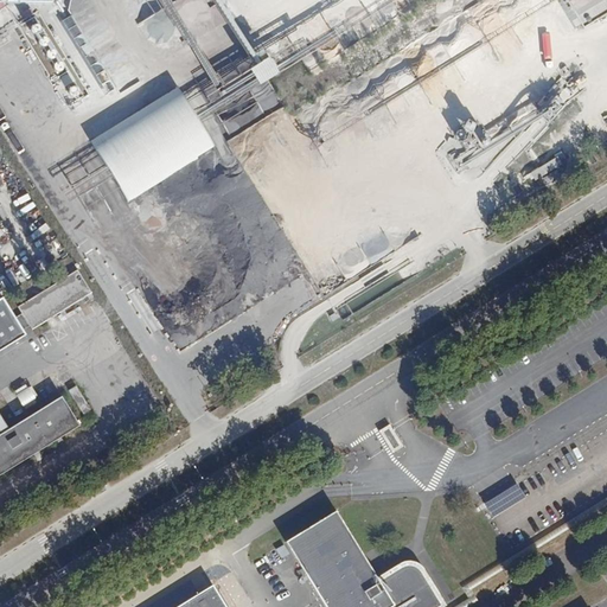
[(183,0),(191,16),(208,6),(204,0),(183,0)]
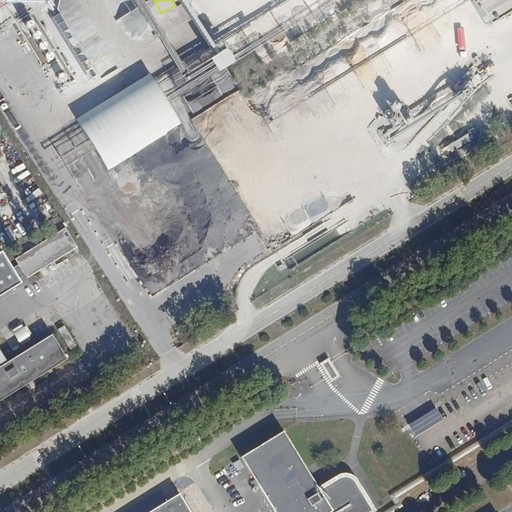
[(511,10),(511,0),(479,0),(493,22),(511,10)]
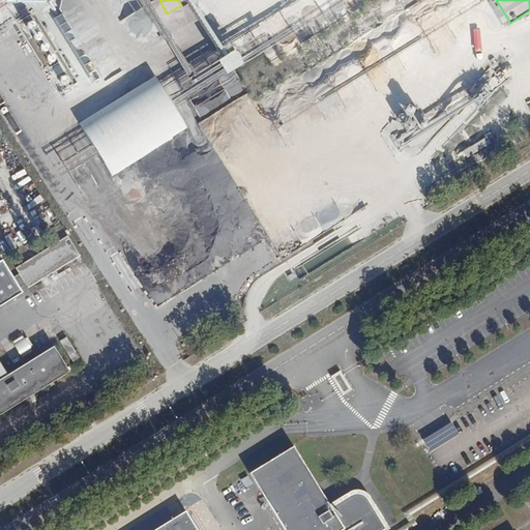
[(116,77),(95,76),(85,57),(78,60),(53,12),(53,28),(40,27),(40,31),(31,31),(24,35),(20,27),(16,27),(0,34),(0,57),(9,75),(6,75),(17,94),(26,94),(48,83),(64,83),(64,81),(61,75),(91,76),(97,87),(116,77)]
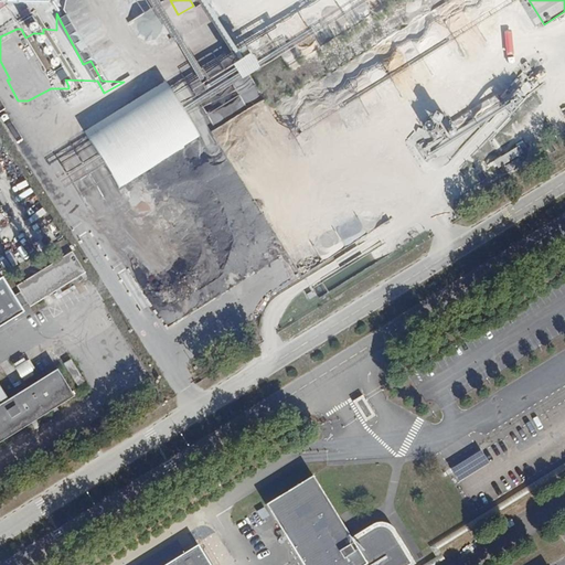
[(164,82),(84,132),(119,188),(199,138),(164,82)]
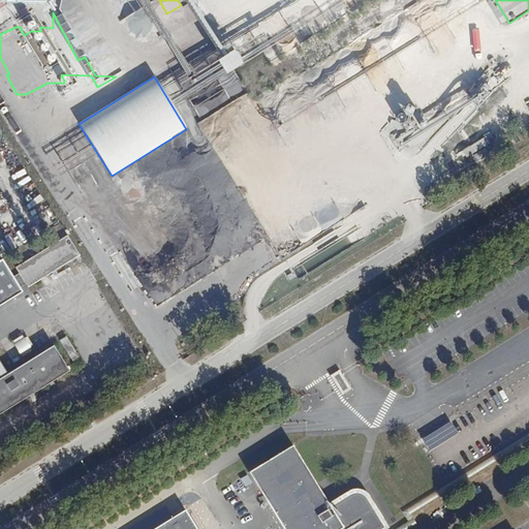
[(465,89),(391,132),(396,141),(469,97),(465,89)]
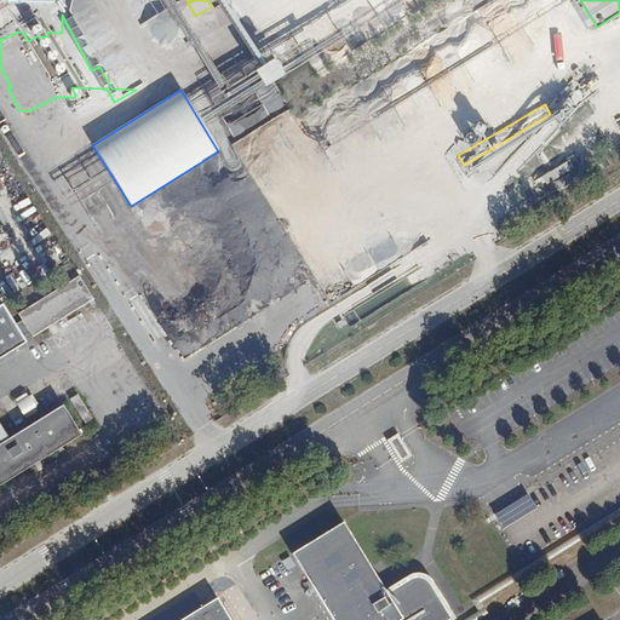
[(0,136),(0,144),(22,178),(33,171),(7,132),(0,136)]
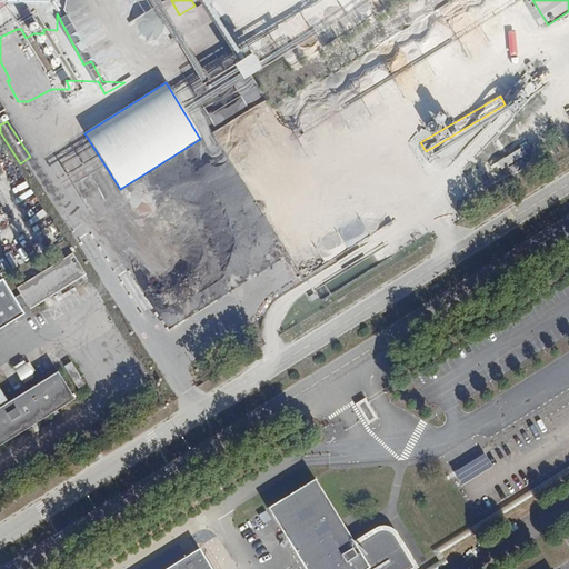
[(499,171),(496,166),(483,172),(487,178),(499,171)]
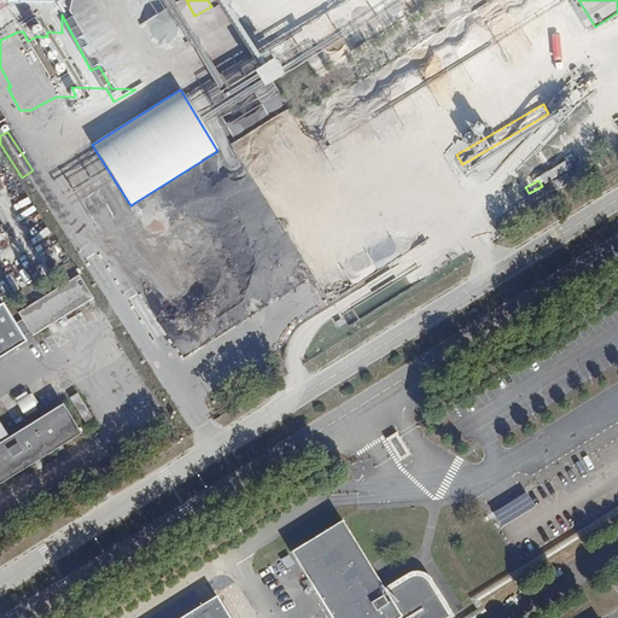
[(94,298),(81,277),(19,314),(24,321),(31,333),(33,336),(94,298)]
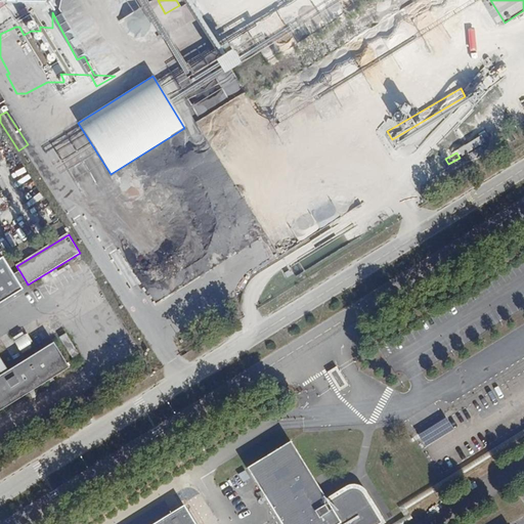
[(0,303),(22,291),(19,287),(13,277),(1,258),(0,258),(0,303)]
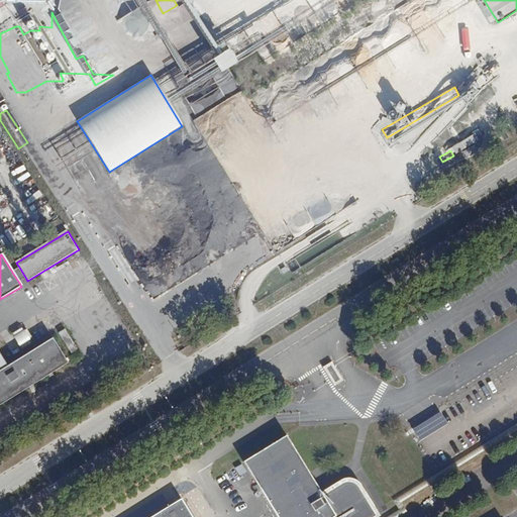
[(20,269),(13,274),(19,283),(26,279),(20,269)]
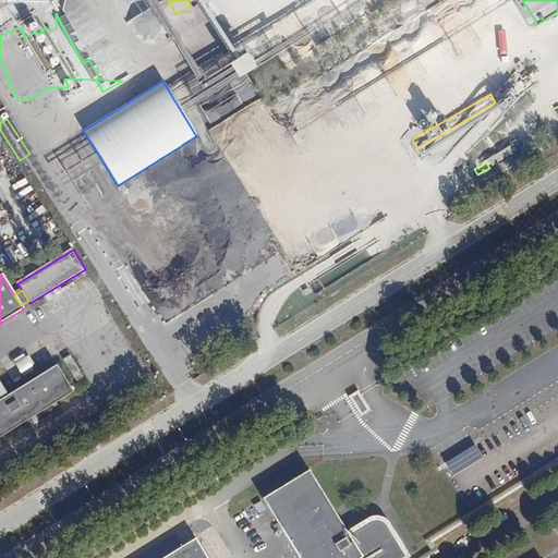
[(28,355),(15,362),(21,373),(34,367),(28,355)]
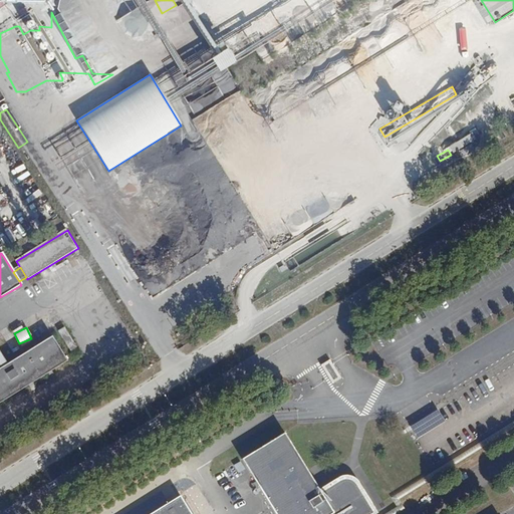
[(0,400),(66,359),(52,336),(8,363),(0,350),(0,400)]
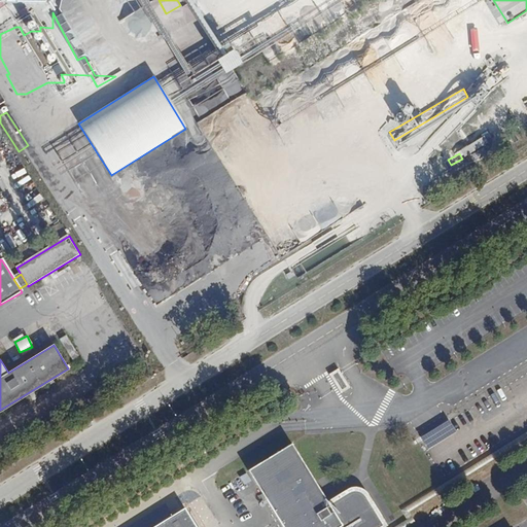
[(339,370),(331,374),(341,389),(348,386),(339,370)]
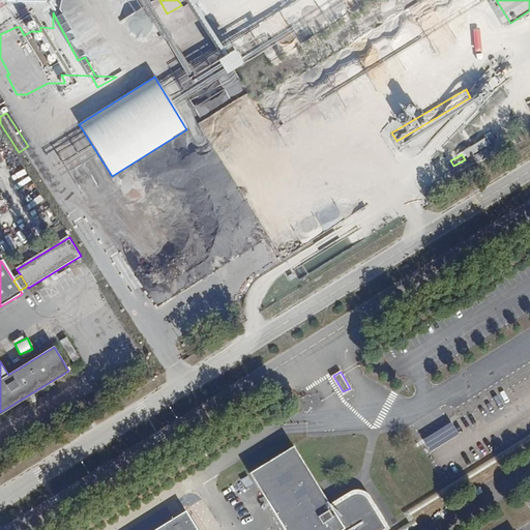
[(393,529),(404,529),(416,523),(410,514),(529,439),(529,433),(404,512),(408,522),(393,529)]
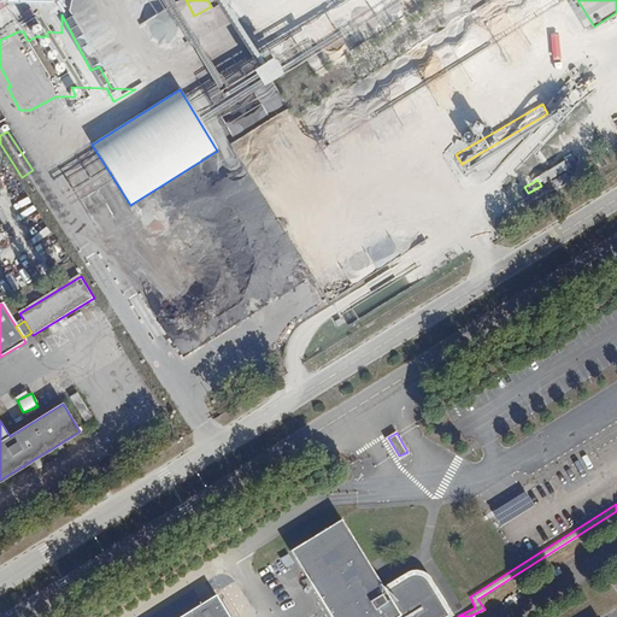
[(442,616),(446,615),(429,587),(424,589),(418,588),(419,582),(412,581),(410,586),(405,583),(403,581),(386,591),(341,518),(291,548),(331,616),(442,616)]
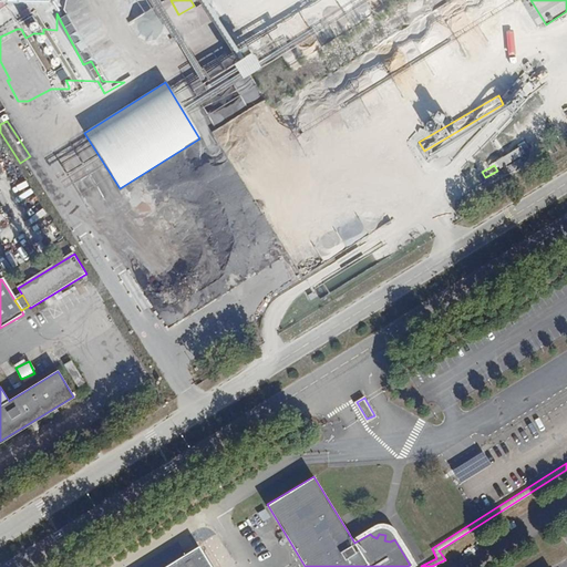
[(203,566),(192,546),(156,566),(203,566)]
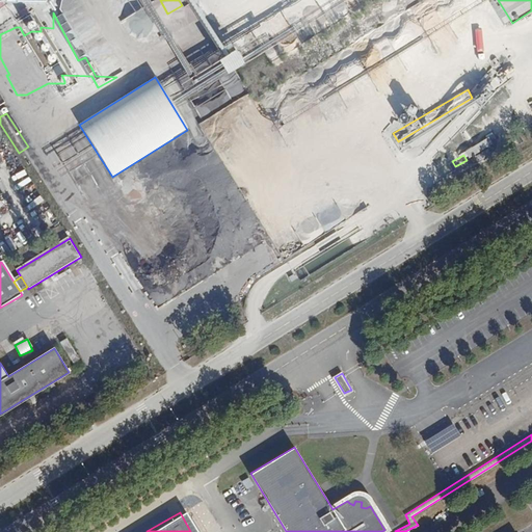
[(531,531),(531,524),(531,523),(514,531),(531,531)]
